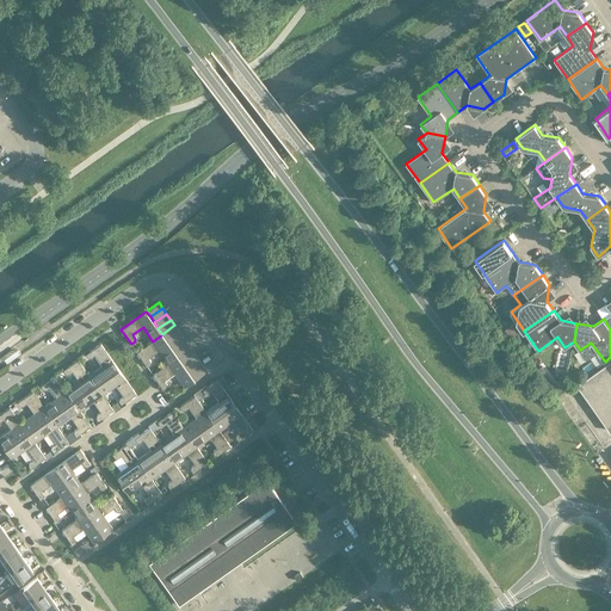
[(178,331),(174,325),(162,334),(166,340),(178,331)]
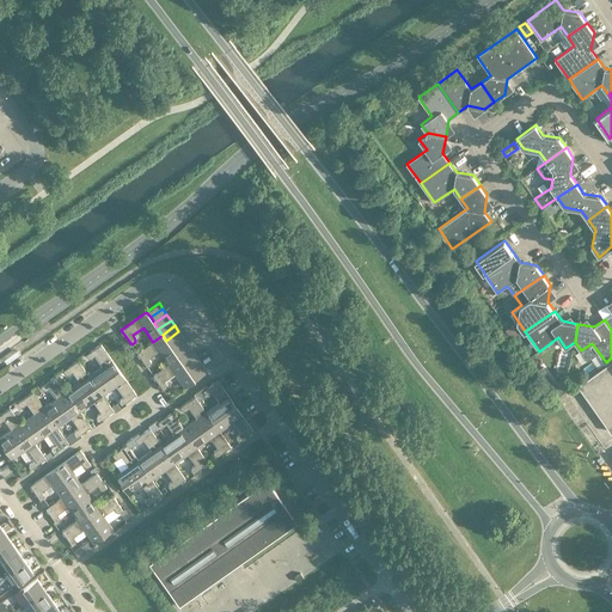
[(183,337),(178,331),(166,341),(170,346),(183,337)]
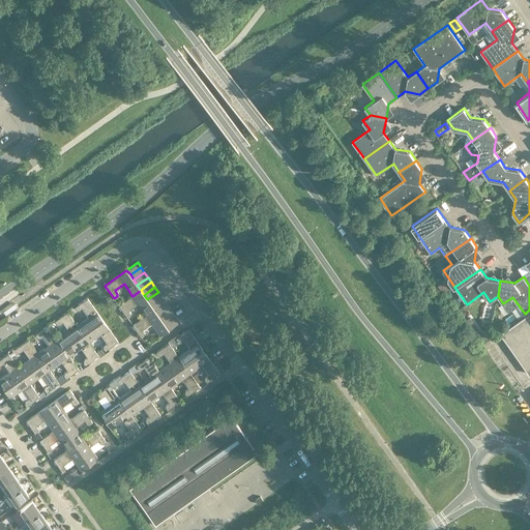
[(147,299),(144,295),(141,290),(133,296),(131,295),(118,304),(127,318),(130,316),(131,314),(128,310),(138,303),(146,315),(154,310),(151,304),(147,299)]
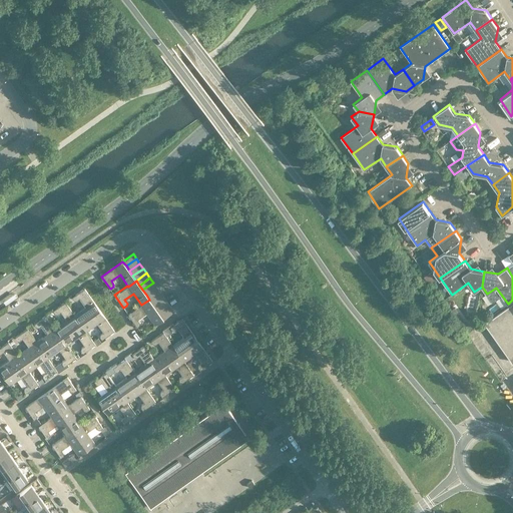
[(156,288),(153,283),(142,290),(146,295),(156,288)]
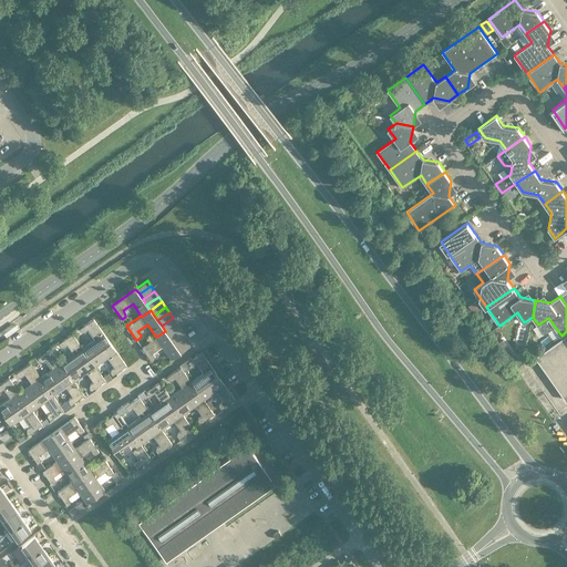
[(94,339),(82,348),(89,357),(110,342),(93,318),(80,328),(82,331),(84,332),(88,329),(94,339)]
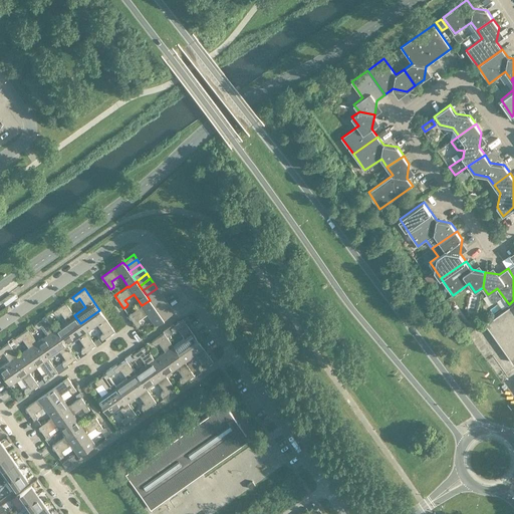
[(161,293),(157,288),(147,295),(150,300),(161,293)]
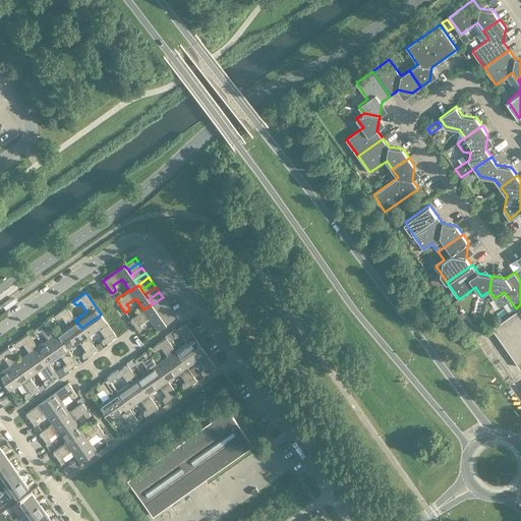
[(166,301),(163,297),(152,304),(155,309),(166,301)]
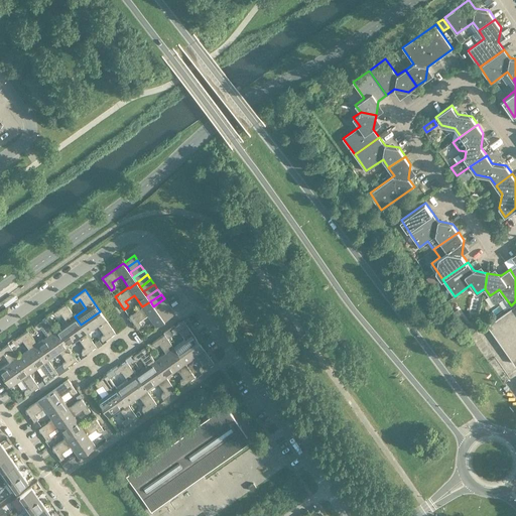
[(167,303),(164,298),(153,306),(157,310),(167,303)]
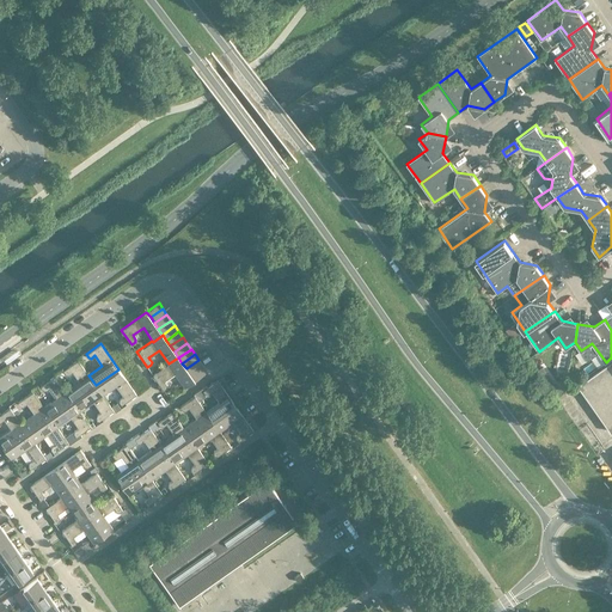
[(190,374),(187,368),(182,363),(178,357),(169,363),(153,374),(164,390),(167,387),(167,385),(165,380),(175,373),(185,387),(195,380),(190,374)]
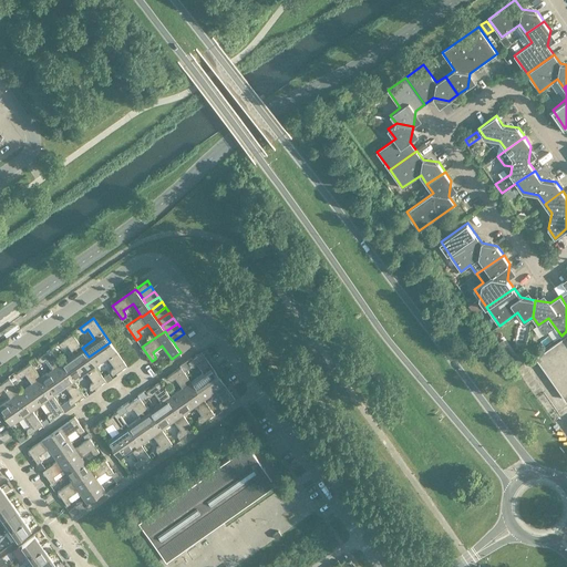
[(74,353),(61,362),(68,371),(89,357),(82,348),(72,333),(59,343),(61,346),(63,347),(66,344),(74,353)]
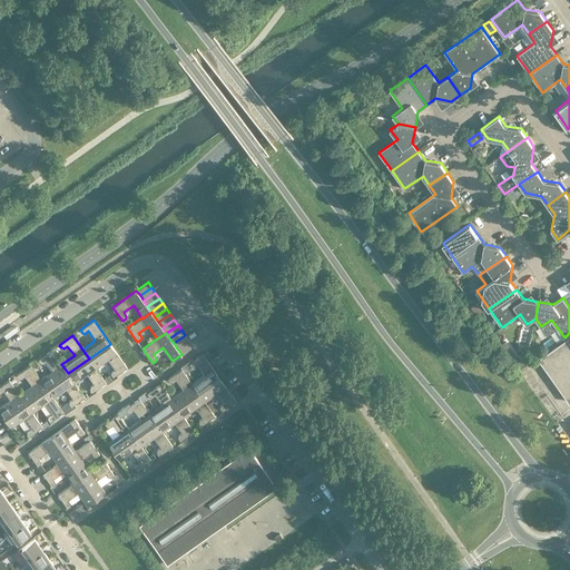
[(189,341),(185,335),(174,343),(177,349),(189,341)]
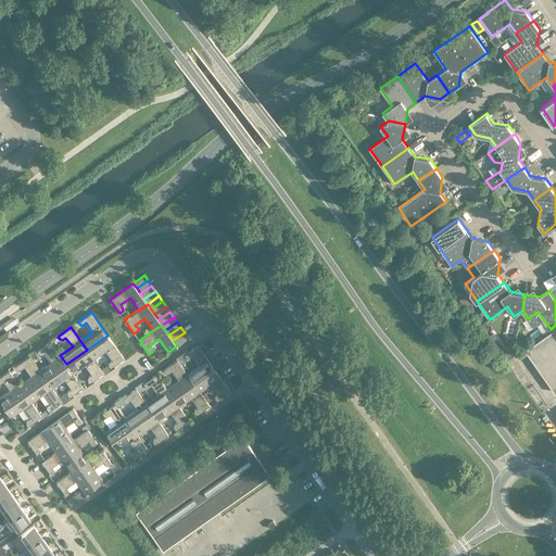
[(555,392),(555,391),(555,327),(526,350),(555,392)]
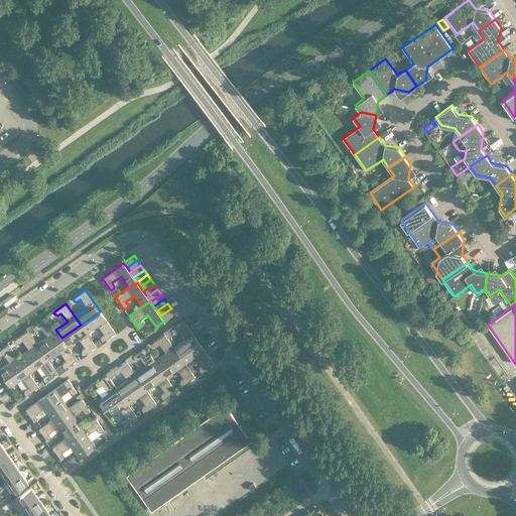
[(174,312),(171,308),(160,315),(164,320),(174,312)]
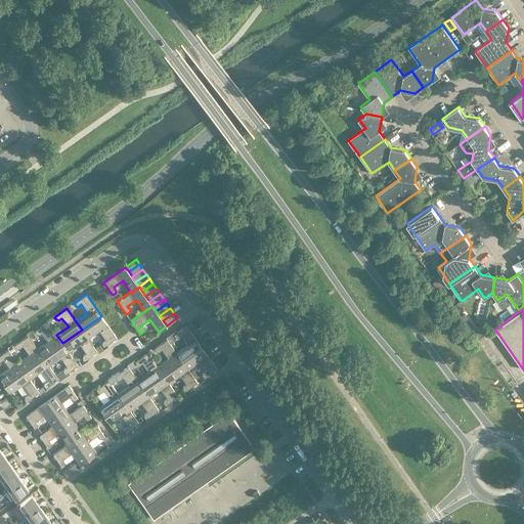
[(117,338),(101,316),(82,330),(88,338),(99,330),(105,339),(102,341),(101,343),(103,346),(117,338)]
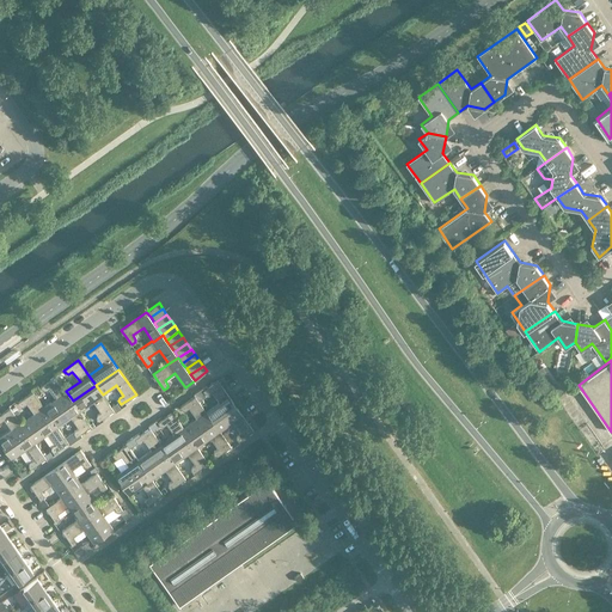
[(57,398),(43,408),(50,417),(73,401),(66,391),(55,375),(41,386),(43,390),(46,390),(49,387),(57,398)]
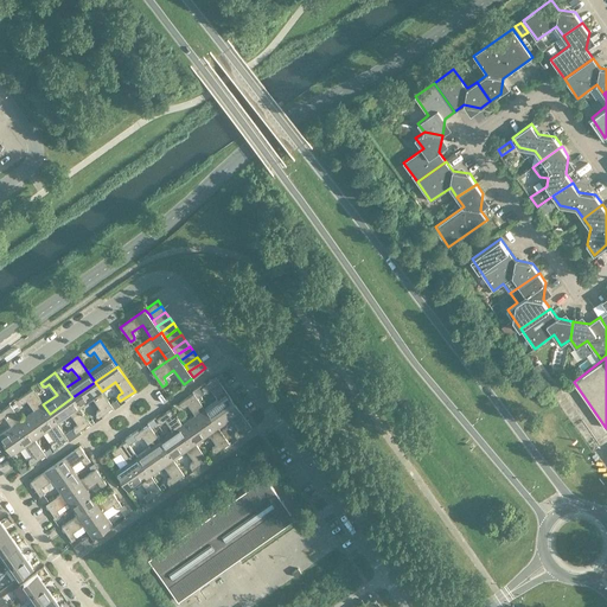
[(205,382),(192,390),(193,393),(197,397),(203,394),(204,390),(206,391),(210,389),(217,398),(204,408),(211,417),(234,402),(216,377),(206,383),(205,382)]
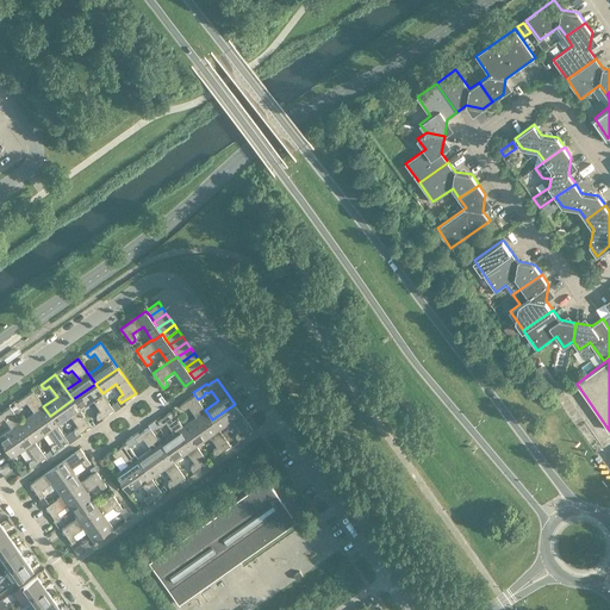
[(551,380),(545,385),(553,394),(562,387),(559,384),(554,385),(551,380)]
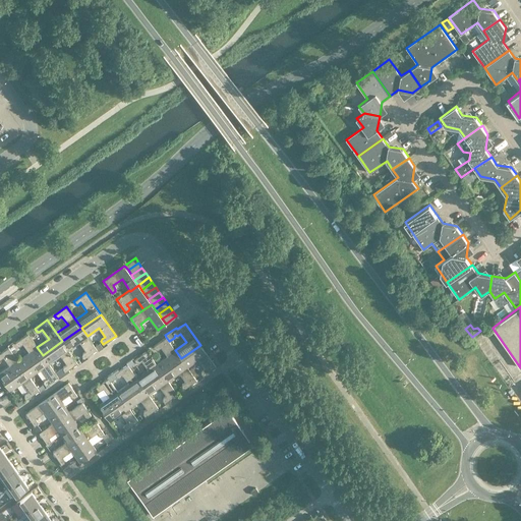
[(88,336),(81,328),(62,341),(68,349),(79,341),(85,350),(82,353),(81,355),(83,358),(97,349),(95,346),(88,336)]
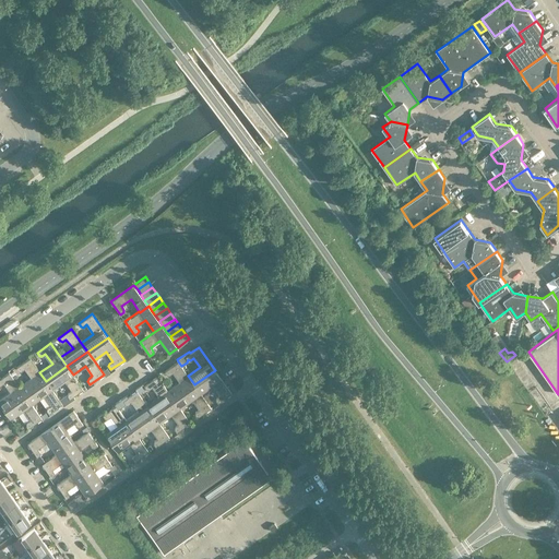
[(32,378),(19,387),(25,395),(46,381),(39,372),(30,358),(16,367),(19,370),(21,371),(24,368),(32,378)]
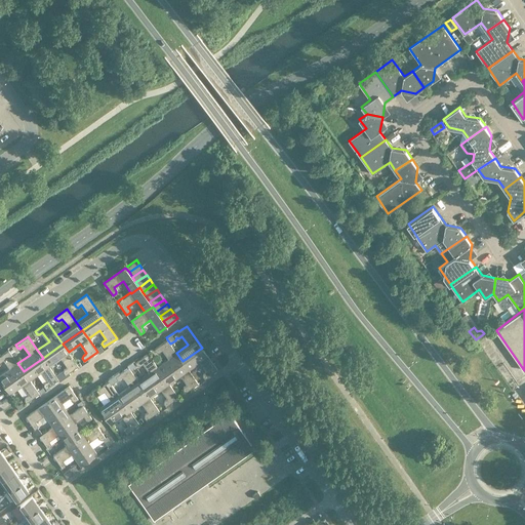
[(168,359),(157,367),(163,375),(183,361),(176,353),(170,344),(167,339),(155,349),(157,352),(159,352),(162,350),(168,359)]
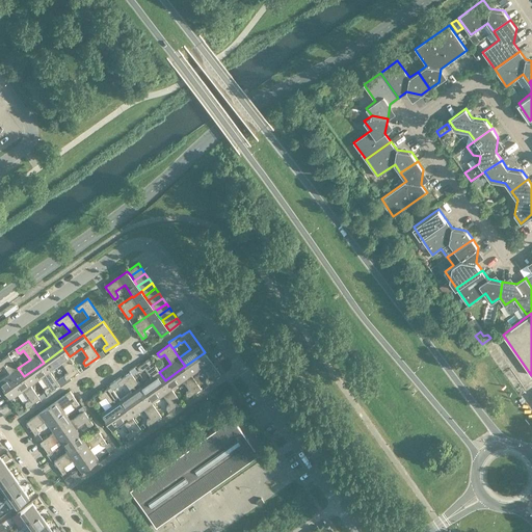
[(70,356),(63,348),(44,363),(50,371),(61,363),(68,372),(64,374),(63,376),(67,379),(79,370),(70,356)]
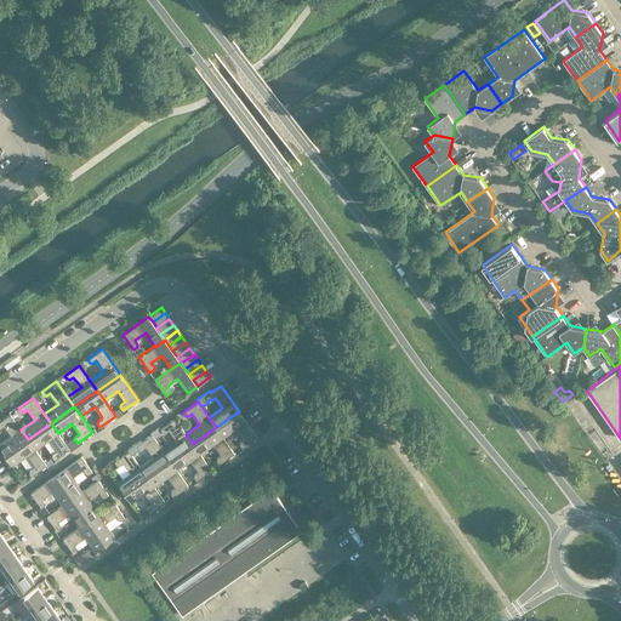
[(257,437),(239,411),(216,427),(222,437),(223,437),(237,427),(244,438),(240,442),(239,444),(241,448),(257,437)]
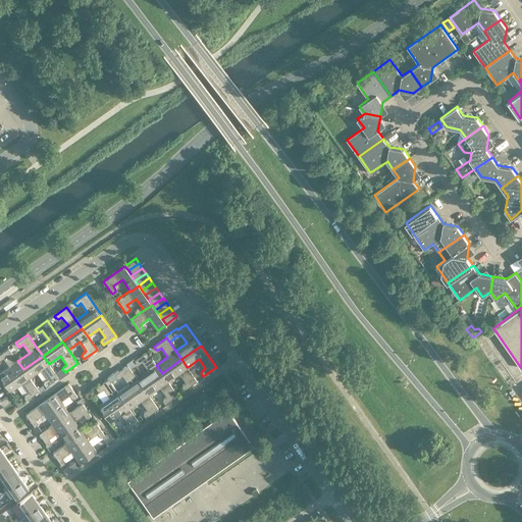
[(0,373),(0,377),(4,383),(23,369),(17,361),(8,348),(0,353),(0,359),(0,360),(3,358),(10,366),(0,373)]
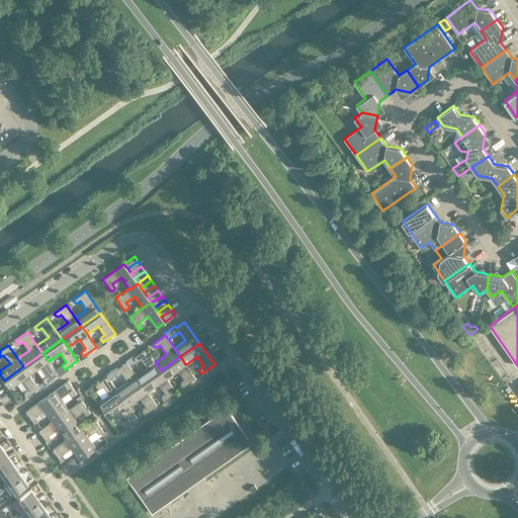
[(147,367),(136,375),(142,383),(161,370),(155,362),(146,348),(134,357),(136,360),(138,361),(141,358),(147,367)]
